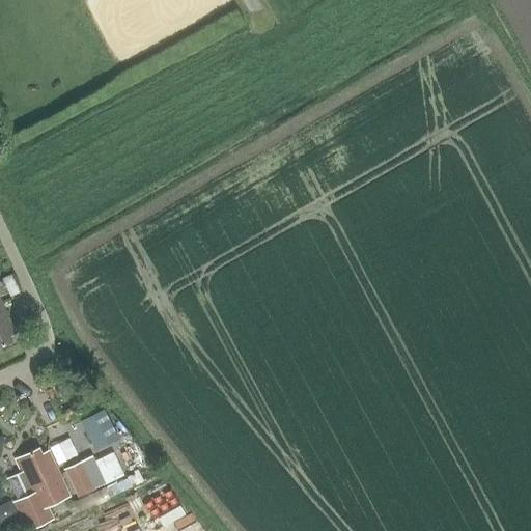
[(10,275),(1,279),(9,297),(19,292),(10,275)]
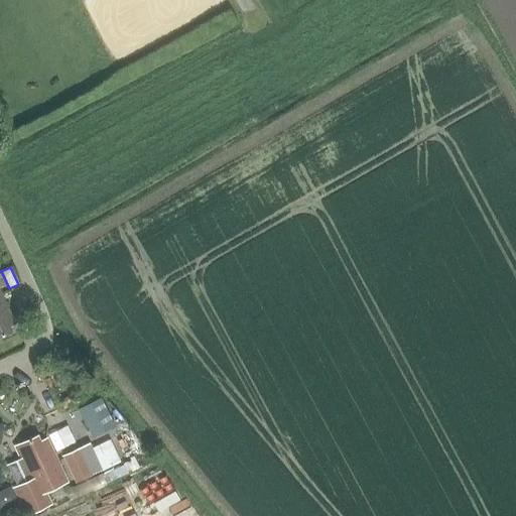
[(0,338),(12,333),(9,327),(14,325),(0,292),(0,288),(4,286),(0,276),(0,338)]
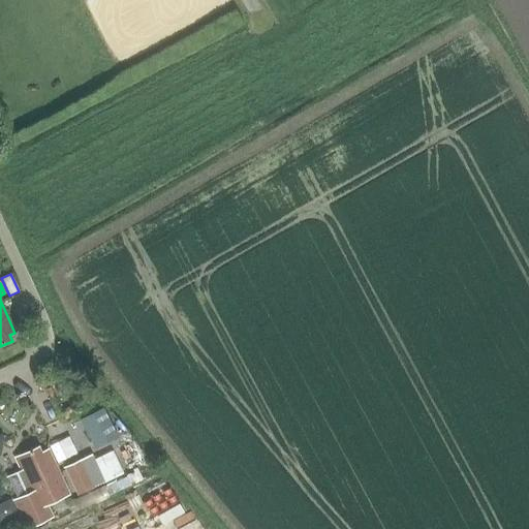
[(115,404),(91,415),(105,445),(129,434),(115,404)]
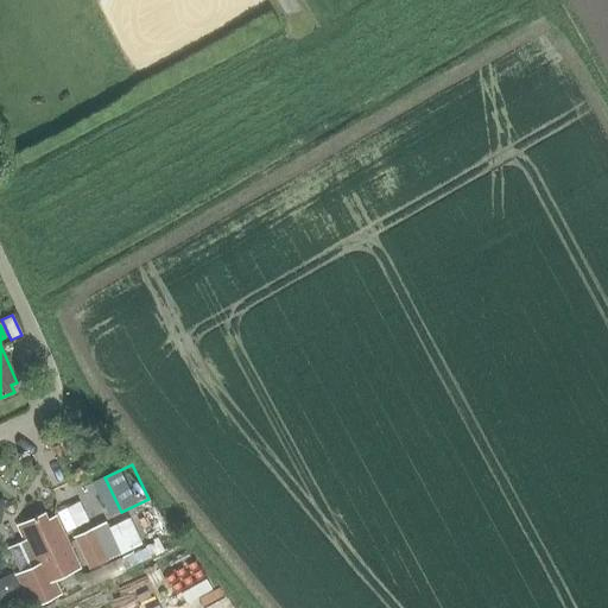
[(20,574),(14,577),(27,607),(32,607),(58,596),(52,582),(78,570),(76,567),(65,544),(55,519),(46,523),(43,517),(25,525),(27,531),(19,534),(23,542),(35,568),(20,574)]
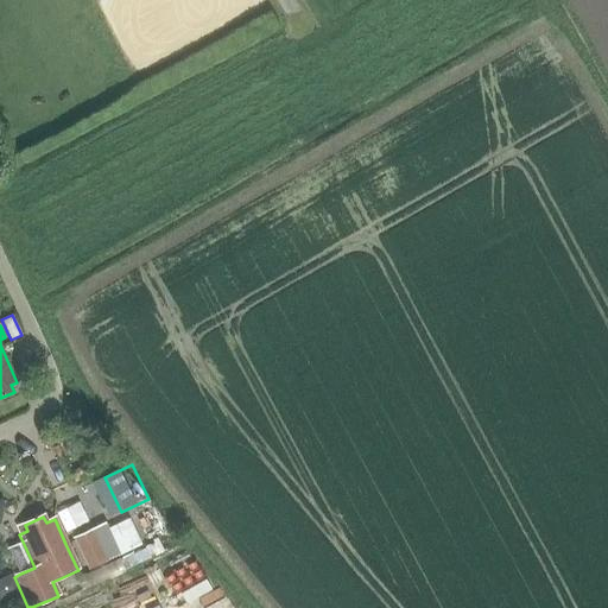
[(105,523),(90,529),(92,531),(106,561),(120,555),(141,544),(128,518),(107,529),(105,523)]
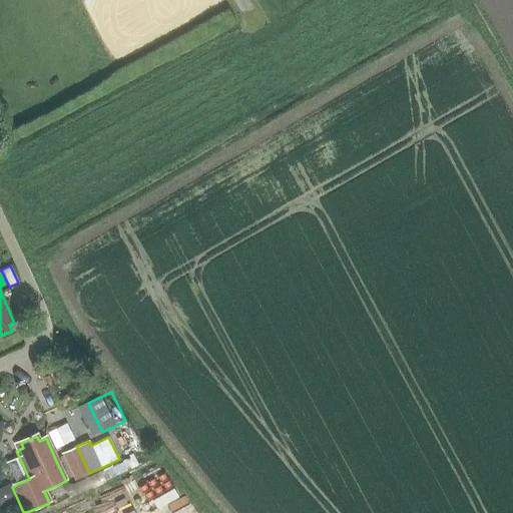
[(76,446),(61,454),(62,456),(70,475),(73,481),(89,473),(77,448),(76,446)]
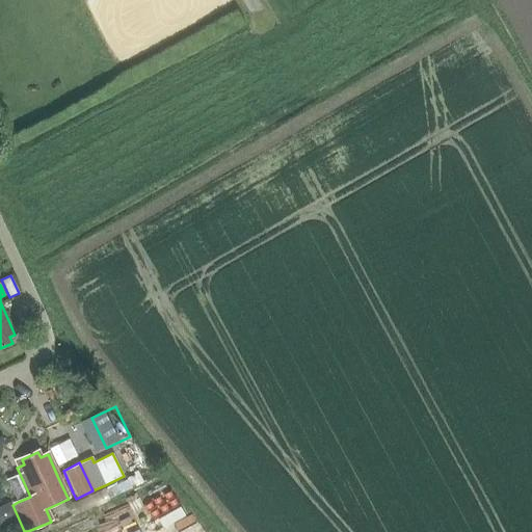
[(20,474),(7,480),(18,502),(30,497),(20,474)]
